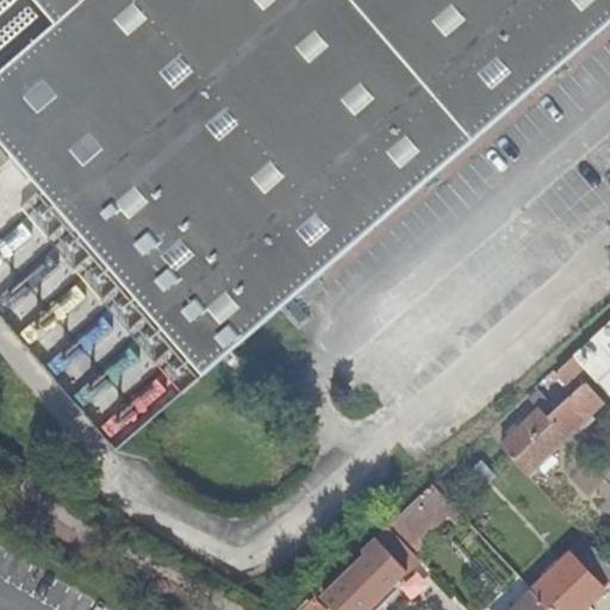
[(609,0),(33,0),(55,24),(0,72),(0,142),(207,379),(609,25),(609,0)]
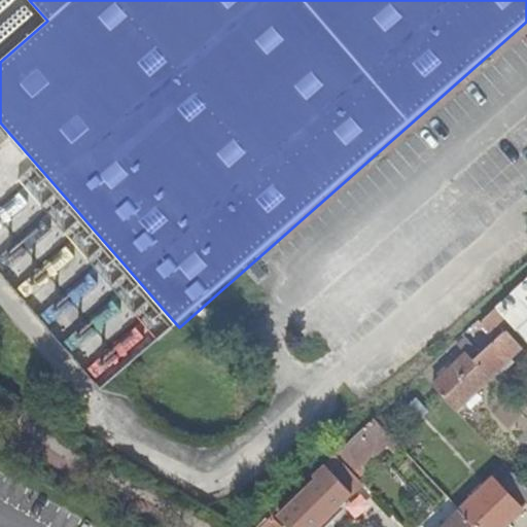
[(526,280),(496,310),(505,321),(526,343),(526,280)]
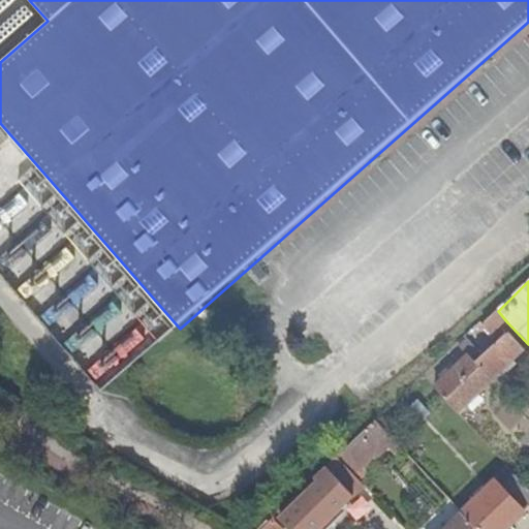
[(507,322),(498,311),(484,324),(493,335),(507,322)]
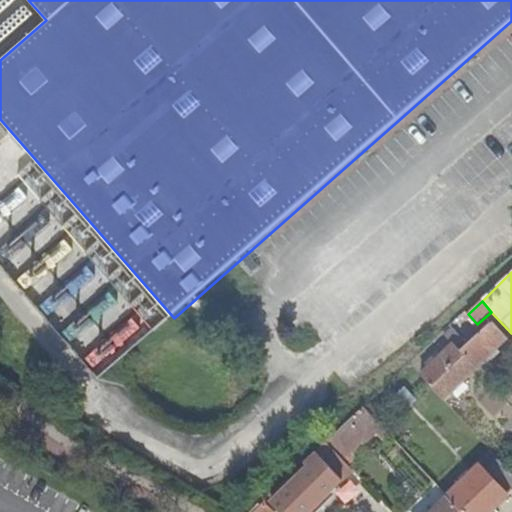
[(507,339),(492,322),(459,352),(475,369),(507,339)]
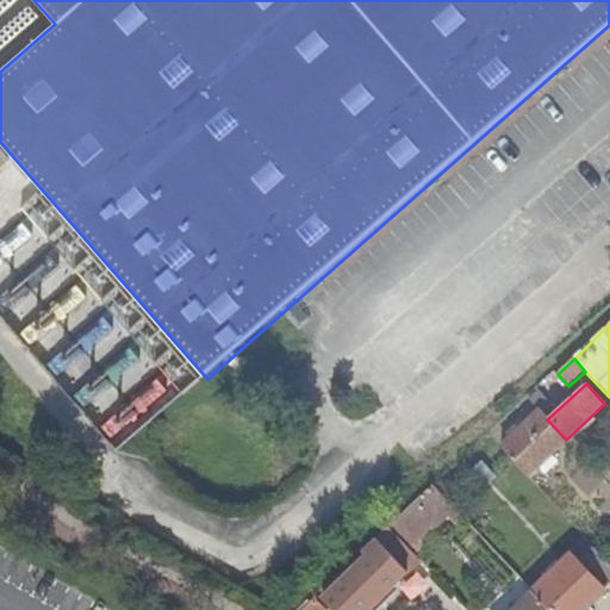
[(566,440),(547,419),(539,411),(499,448),(527,477),(566,440)]
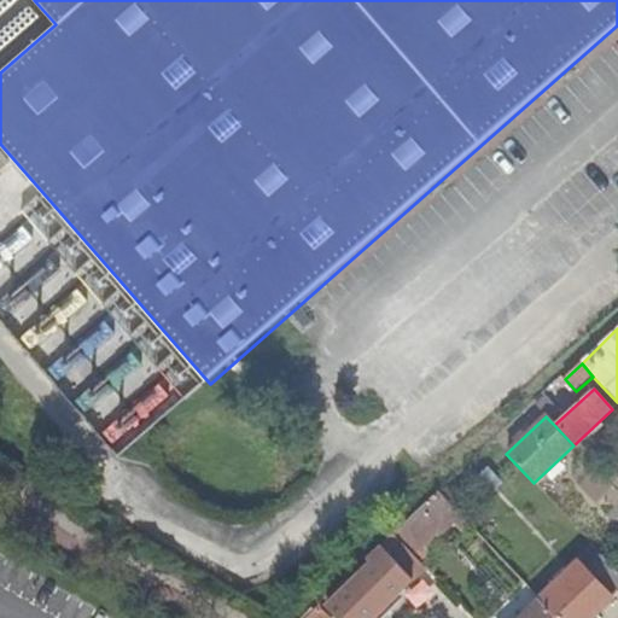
[(459,514),(441,495),(420,514),(413,522),(430,541),(459,514)]
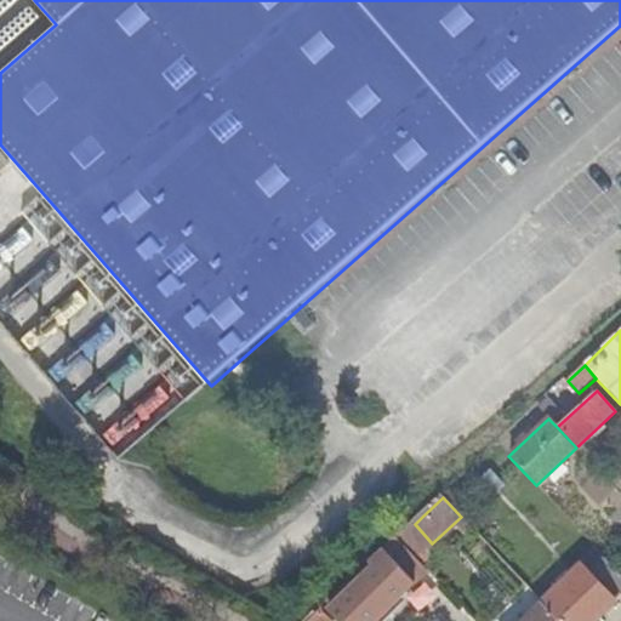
[(474,531),(465,520),(459,527),(468,537),(474,531)]
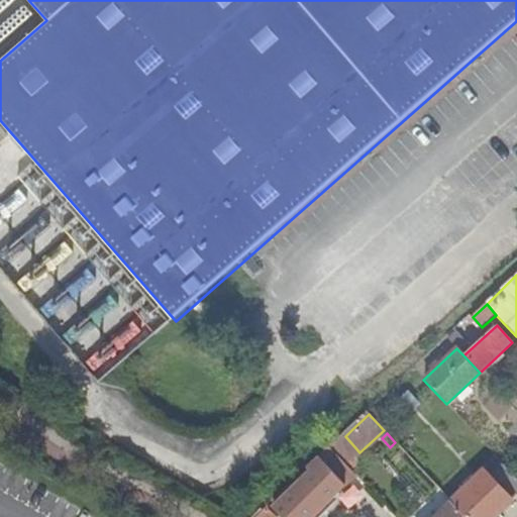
[(359,452),(345,436),(332,448),(346,464),(359,452)]
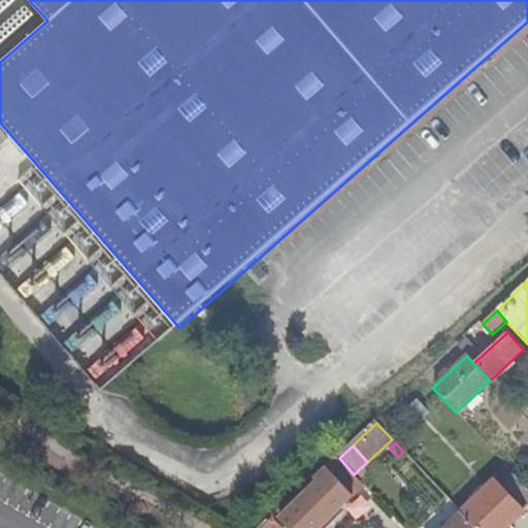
[(506,527),(527,508),(527,493),(515,479),(503,490),(496,482),(462,514),(469,522),(474,527),(506,527)]
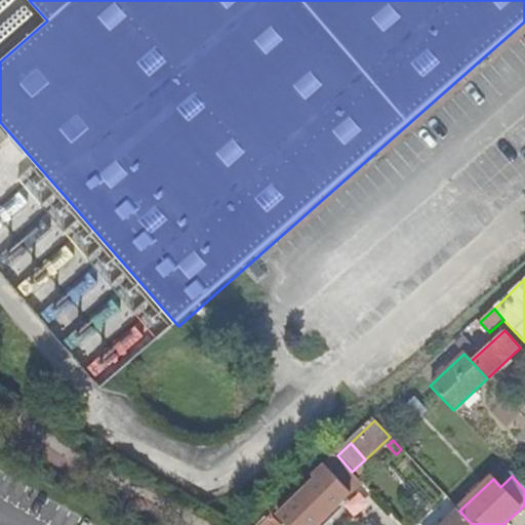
[(283,512),(295,524),(316,524),(338,505),(317,480),(283,512)]
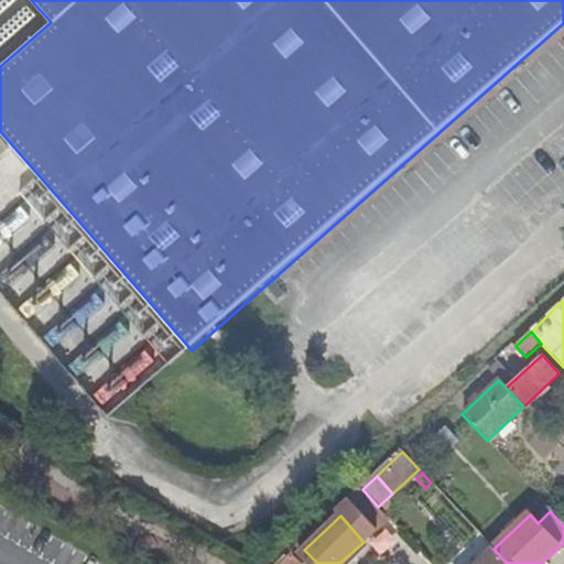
[(507,563),(501,557),(494,549),(476,563),(507,563)]
